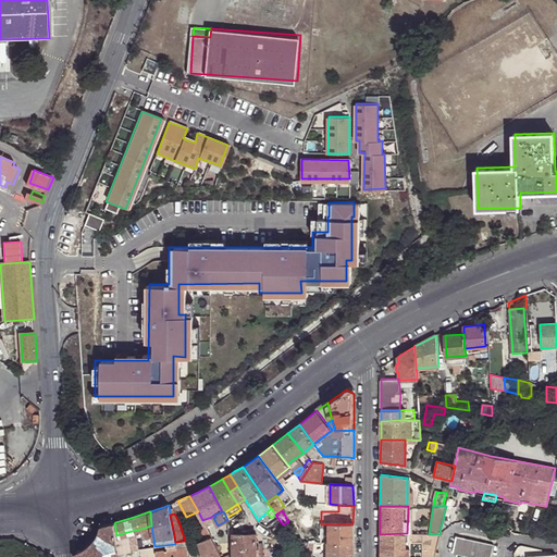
[(211,517),(202,520),(206,527),(208,524),(207,521),(212,519),(211,517)]
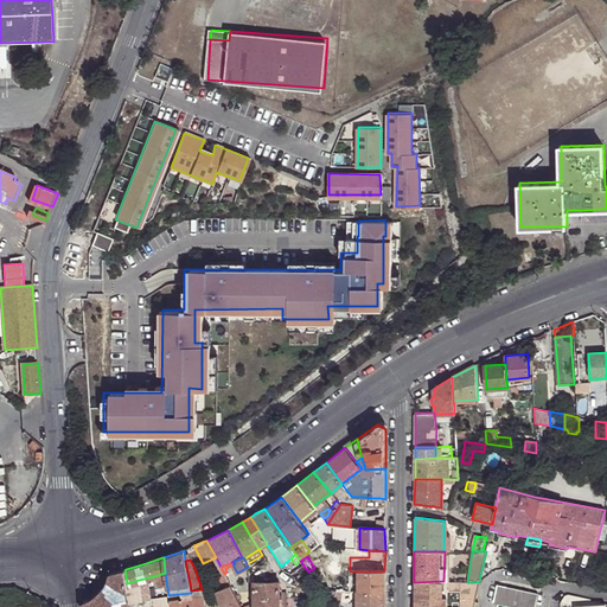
[(84,602),(83,606),(131,606),(129,600),(127,583),(125,570),(110,574),(108,580),(104,586),(102,588),(95,596),(93,598),(90,599),(87,601),(84,602)]
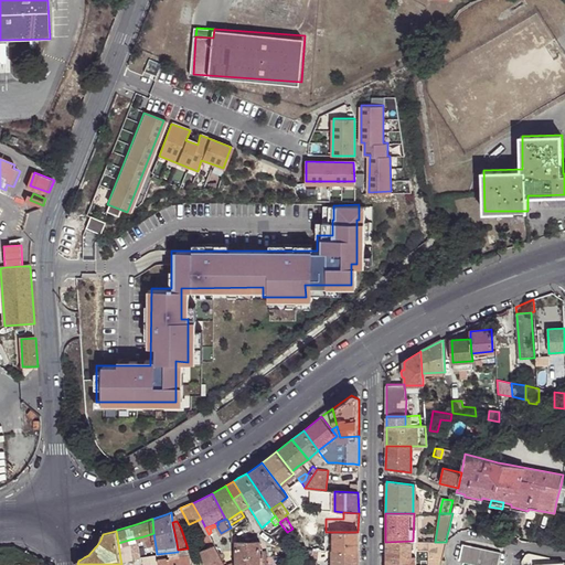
[(334,551),(359,551),(358,532),(334,532),(334,551)]
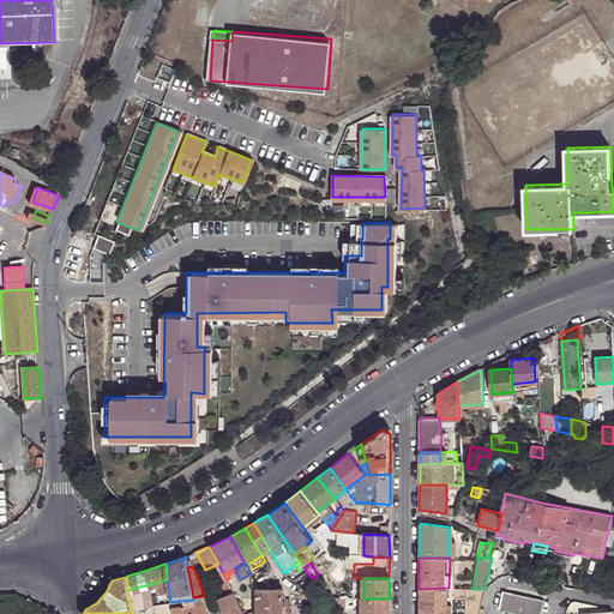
[(169,594),(167,579),(156,583),(157,594),(169,594)]
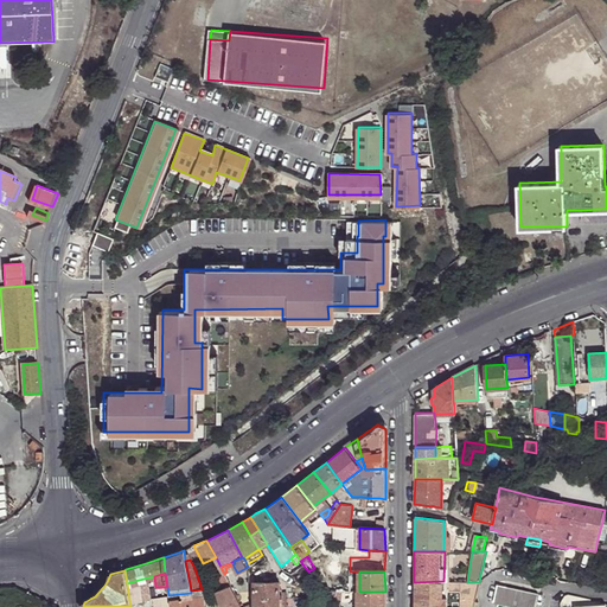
[(241,606),(224,574),(218,577),(224,588),(217,590),(223,606),(241,606)]
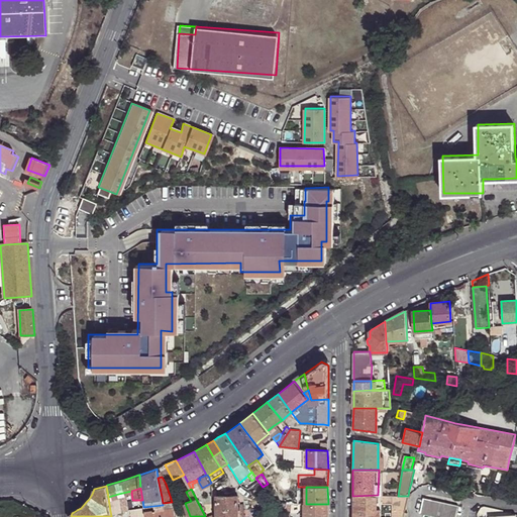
[(108,497),(110,511),(120,510),(118,494),(108,497)]
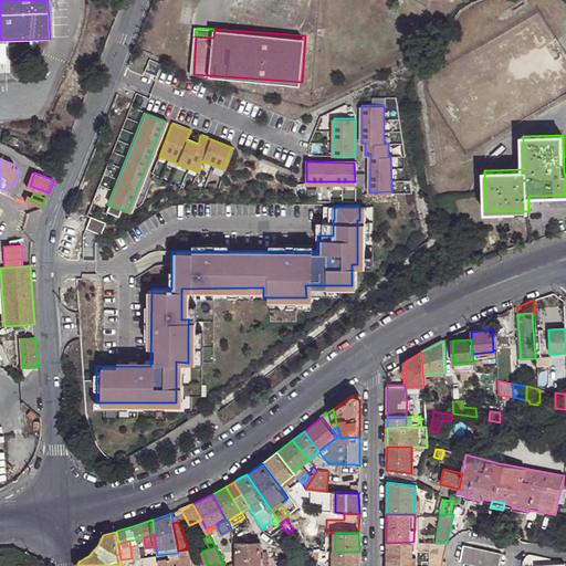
[(413,565),(413,542),(386,543),(386,565),(413,565)]
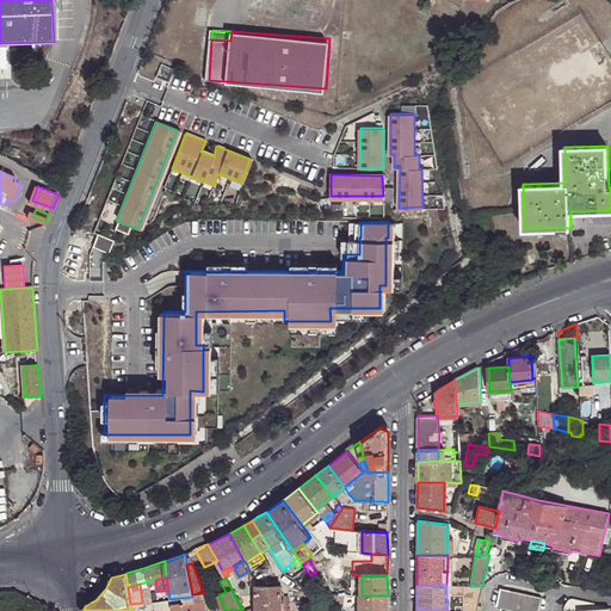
[(257,587),(257,597),(255,610),(281,610),(281,605),(281,596),(281,586),(257,587)]
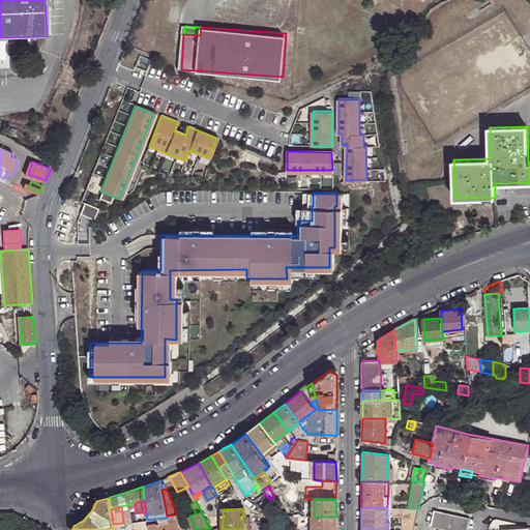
[(436,528),(440,512),(433,510),(429,526),(436,528)]
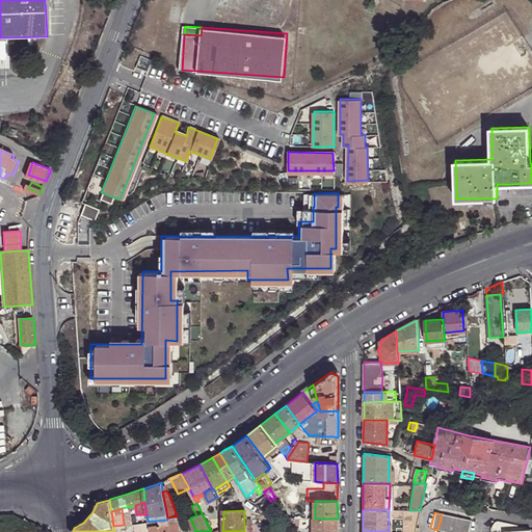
[(449,515),(442,514),(437,530),(445,531),(449,515)]
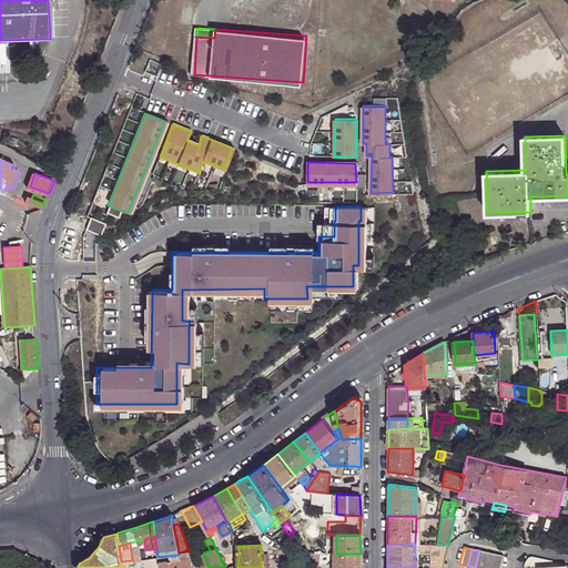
[(483,567),(486,553),(479,550),(475,567),(480,567),(483,567)]
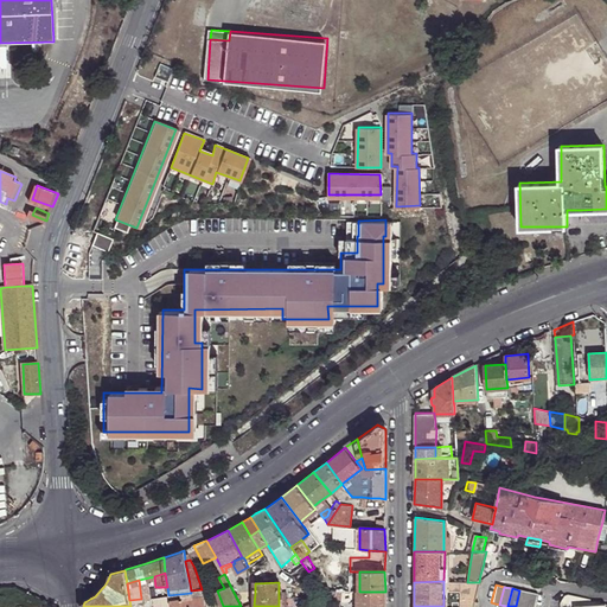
[(191,593),(168,595),(170,606),(204,606),(202,589),(191,590),(191,593)]
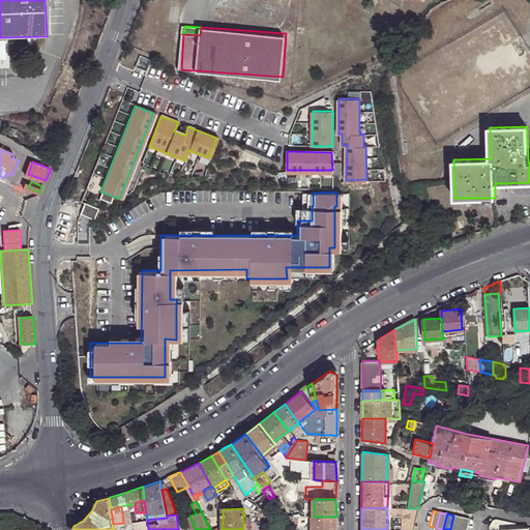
[(293,516),(281,516),(282,518),(282,523),(282,528),(286,528),(293,527),(293,526),(293,524),(293,517),(293,516)]
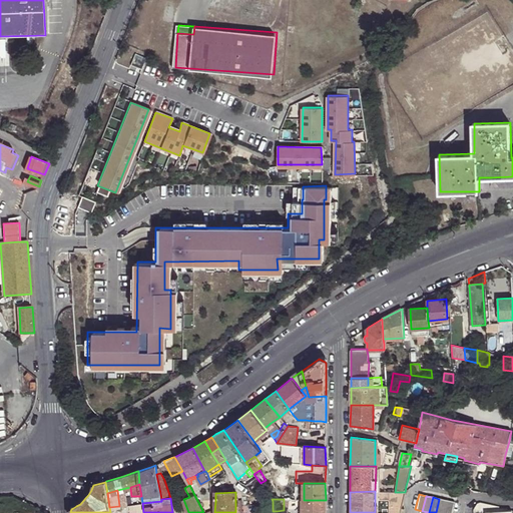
[(443,512),(446,500),(439,499),(436,512),(443,512)]
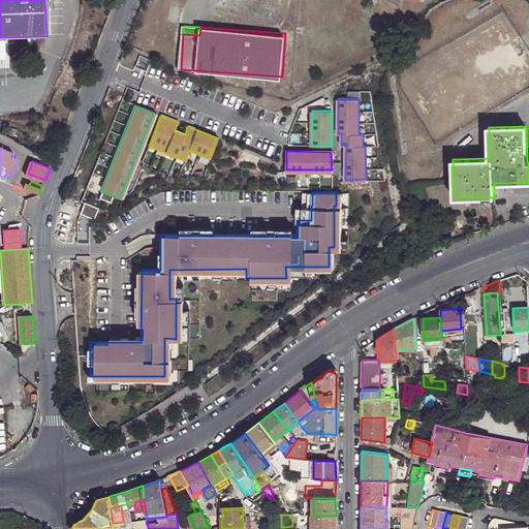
[(248,516),(243,516),(243,524),(248,524),(248,522),(252,522),(248,516)]
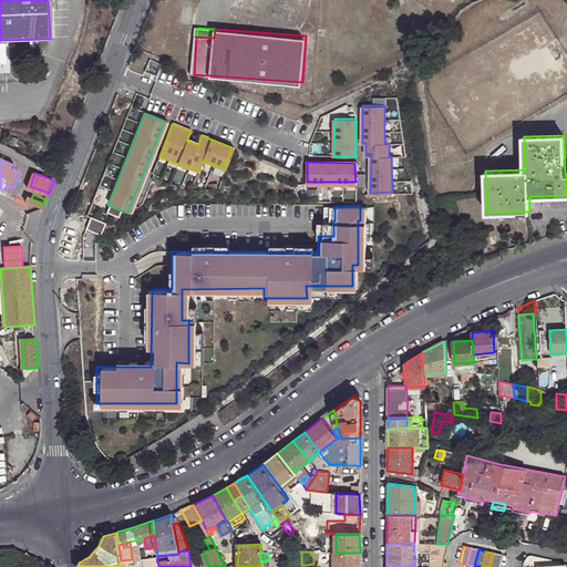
[(333,566),(332,566),(359,566),(360,553),(336,553),(333,553),(333,560),(333,566)]
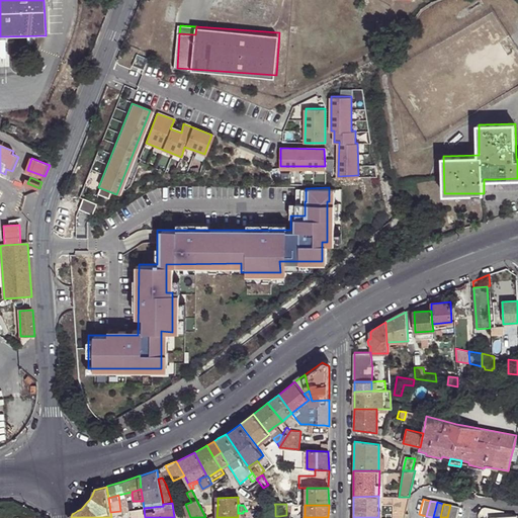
[(454,517),(457,507),(450,505),(447,517),(454,517)]
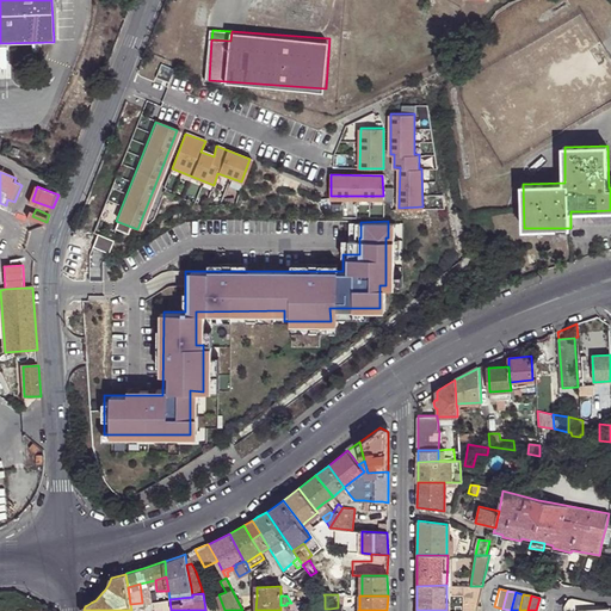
[(593,604),(572,598),(567,599),(563,606),(563,610),(578,610),(576,610),(581,610),(593,609),(593,606),(593,604)]
